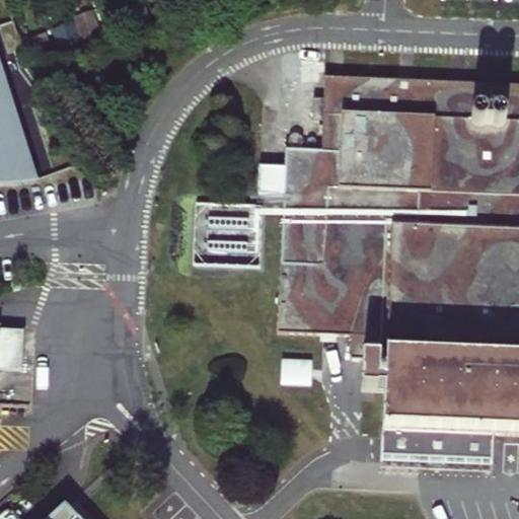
[(0,187),(3,188),(39,183),(0,63),(0,187)]
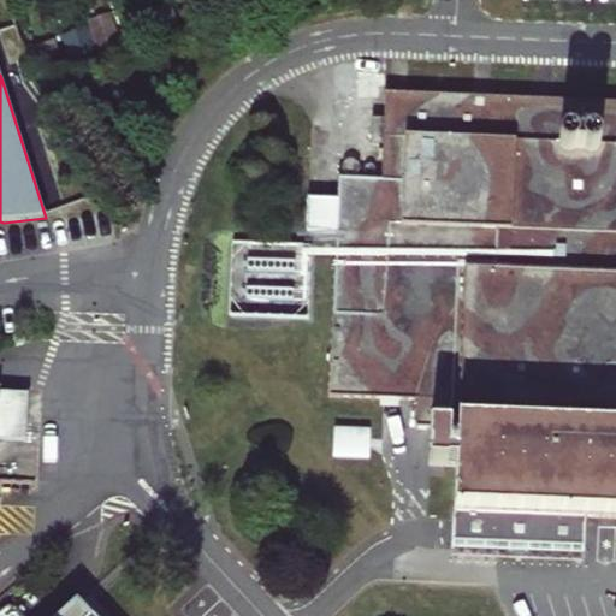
[(615,102),(384,93),(383,117),(381,146),(379,181),(337,179),(336,201),(304,200),(302,234),(335,235),(327,395),(415,400),(413,425),(427,426),(426,465),(451,465),(449,511),(448,548),(579,554),(581,516),(615,516),(615,102)]
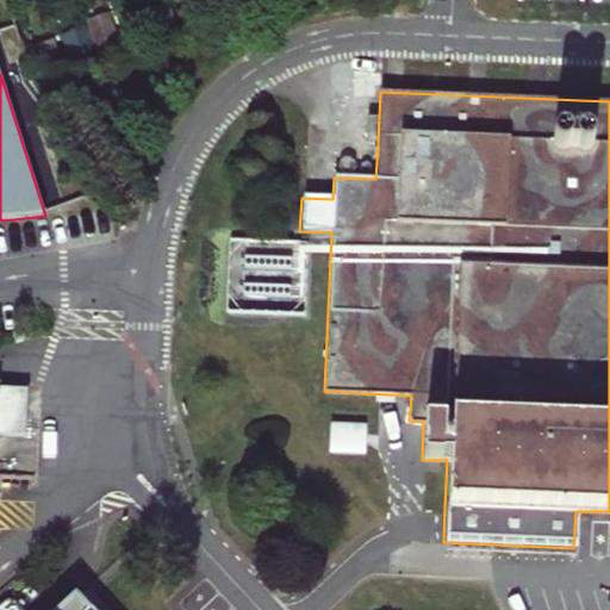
[(378,144),(379,116),(367,116),(366,144),(378,144)]
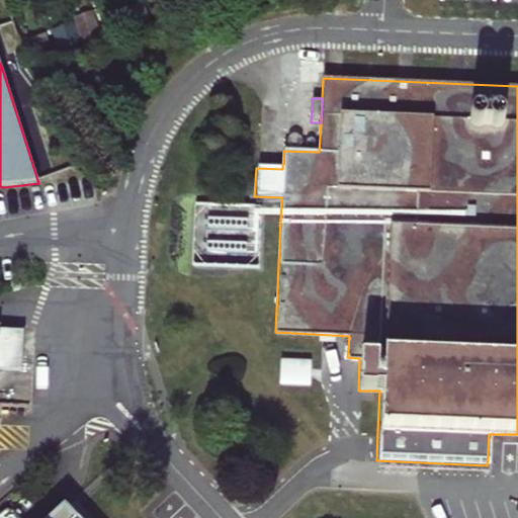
[(284,135),(284,146),(317,148),(317,136),(284,135)]
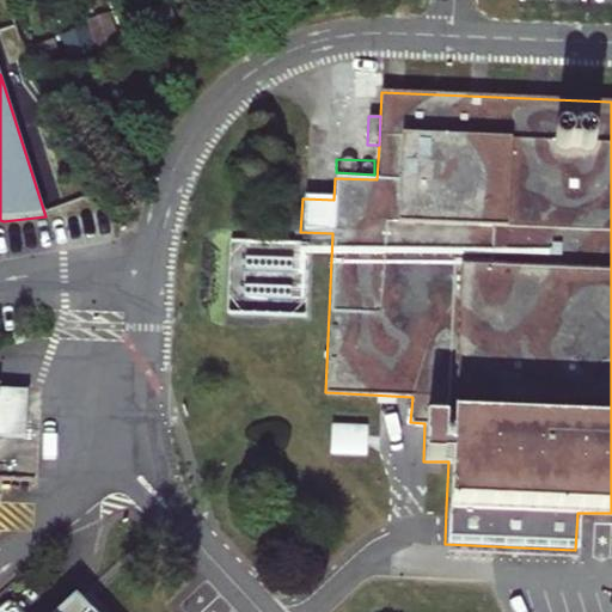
[(28,392),(0,390),(0,438),(25,439),(28,392)]
